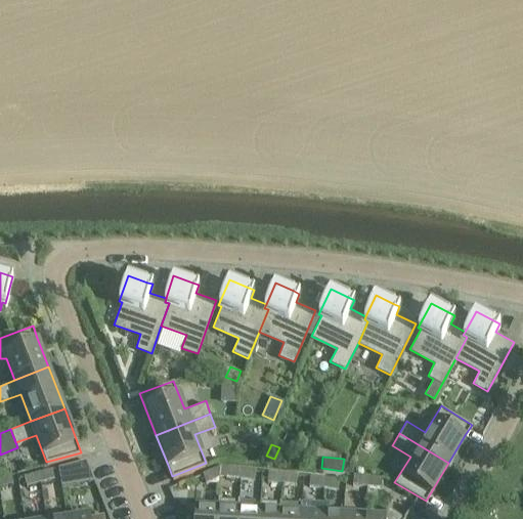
[(57,465),(61,483),(93,478),(85,458),(57,465)]
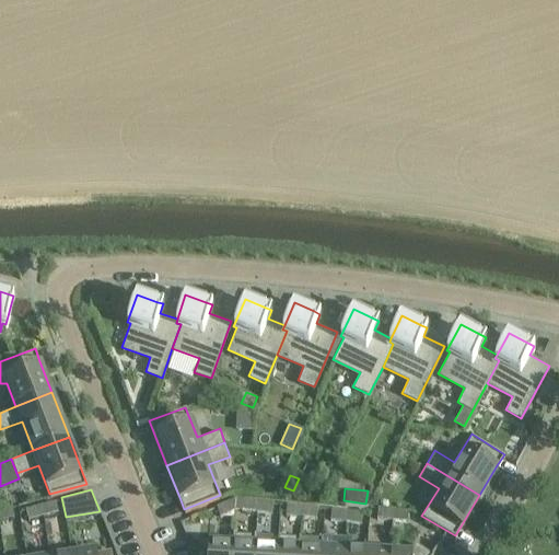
[(241,507),(256,508),(257,499),(242,497),(241,507)]
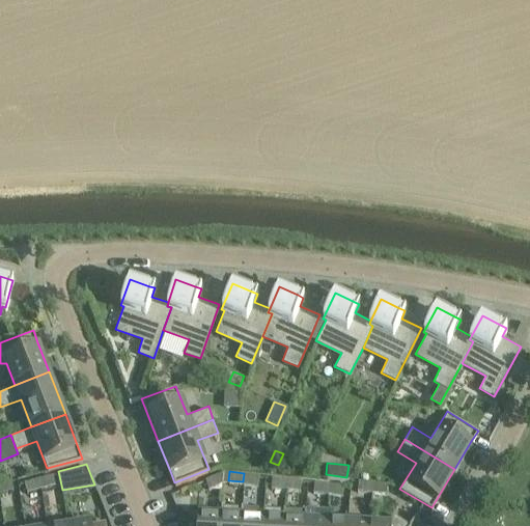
[(222,480),(218,472),(204,477),(208,487),(222,480)]
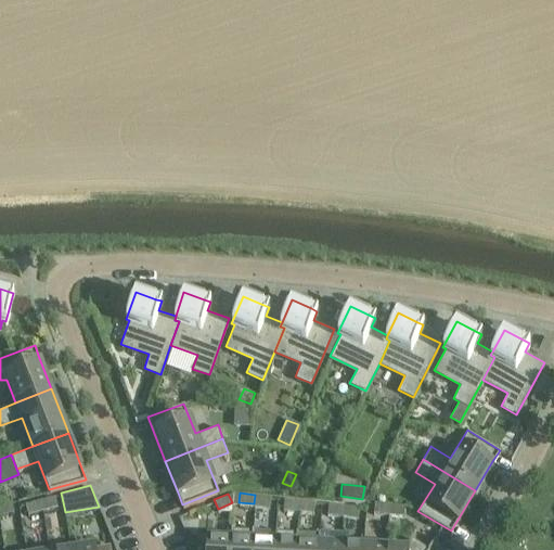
[(39,499),(42,509),(56,504),(54,495),(39,499)]
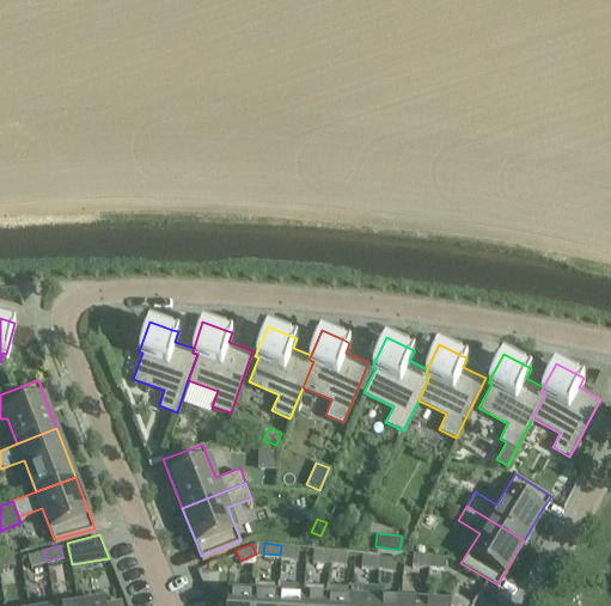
[(297,557),(298,546),(281,545),(280,555),(297,557)]
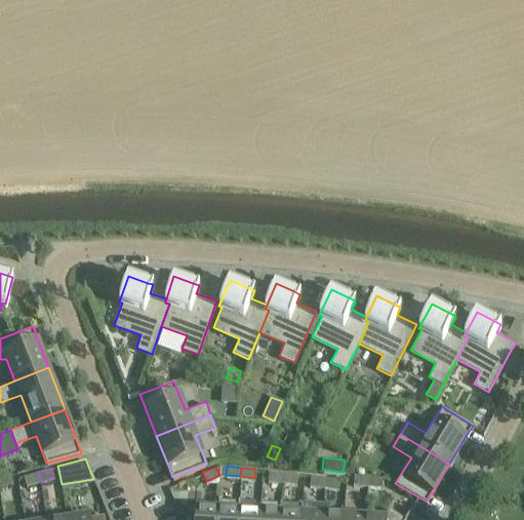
[(283,472),(269,470),(268,480),(282,481),(283,472)]
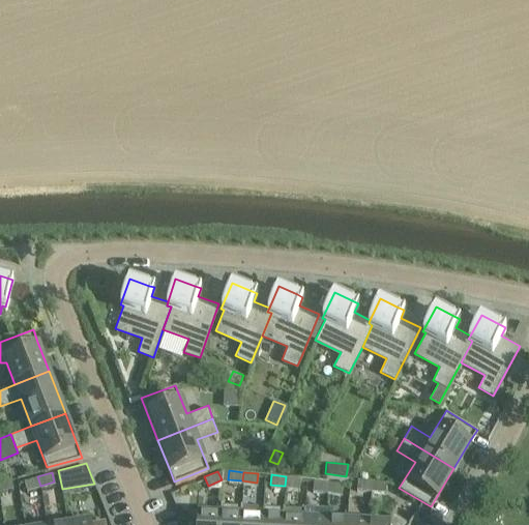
[(24,479),(26,489),(40,486),(37,476),(24,479)]
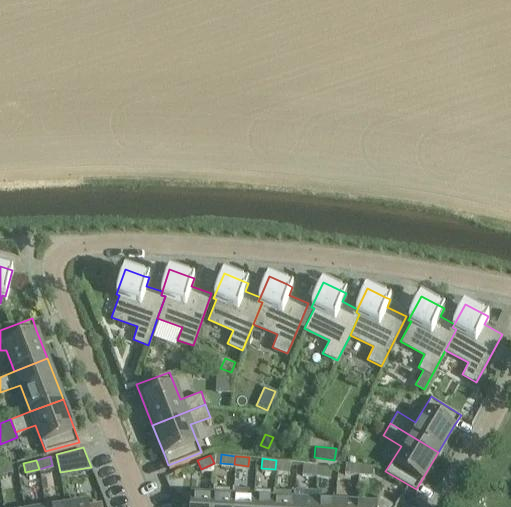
[(276,460),(275,469),(289,471),(290,461),(276,460)]
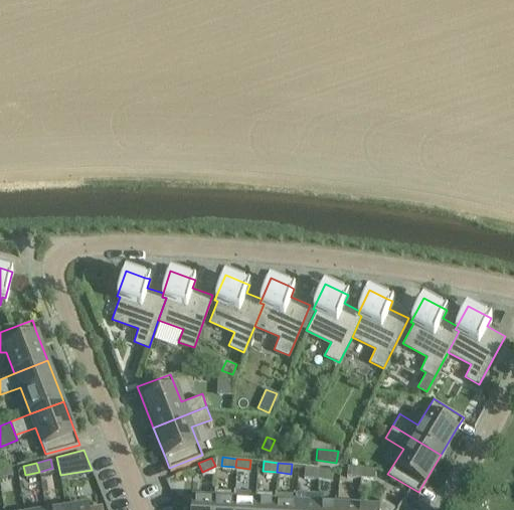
[(0,476),(12,472),(10,464),(0,466),(0,476)]
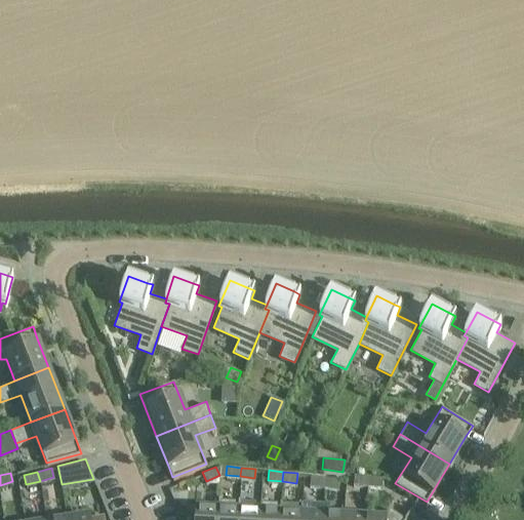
[(368,475),(354,473),(353,482),(367,484),(368,475)]
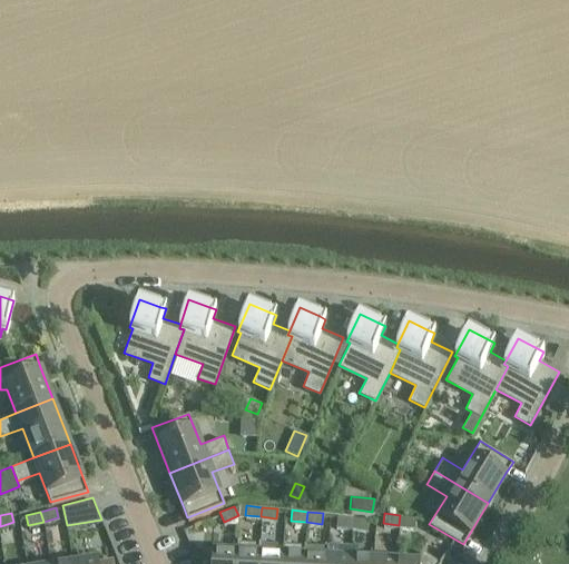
[(335,525),(351,526),(352,516),(336,515),(335,525)]
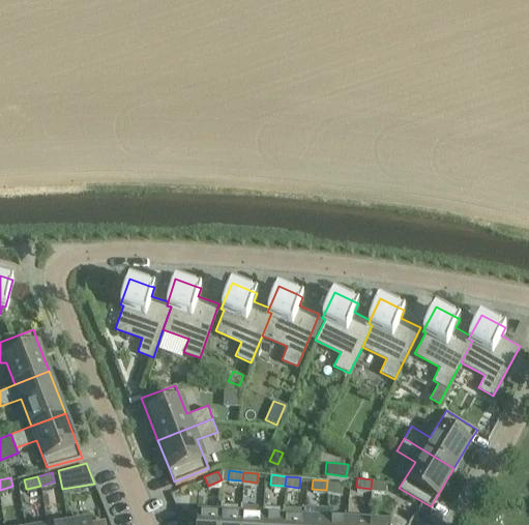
[(372,479),(371,489),(385,490),(386,480),(372,479)]
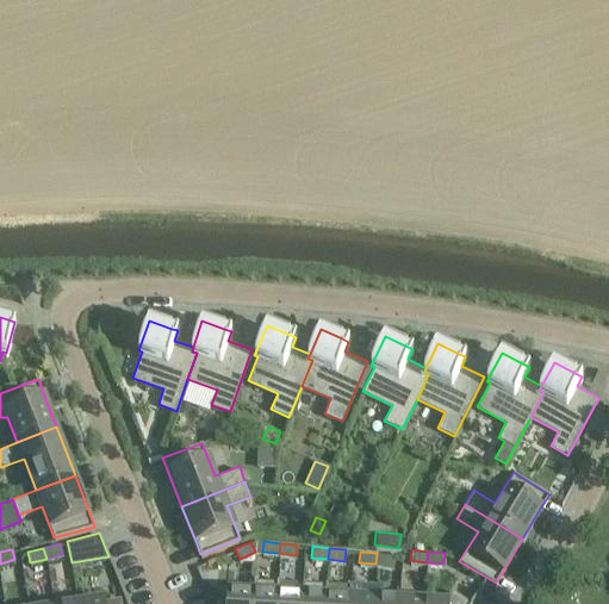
[(393,566),(393,555),(377,553),(376,564),(393,566)]
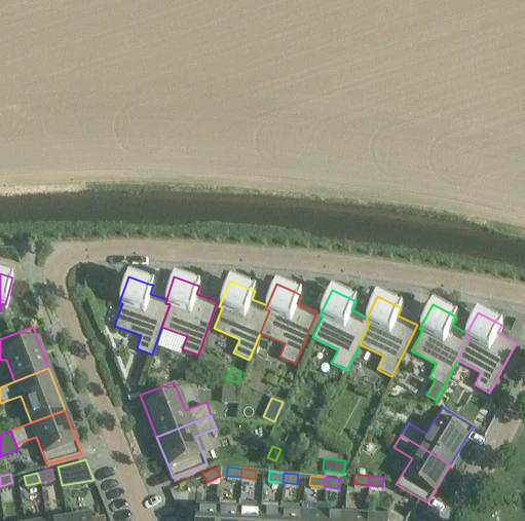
[(218,509),(217,520),(237,520),(239,499),(219,498),(218,509)]
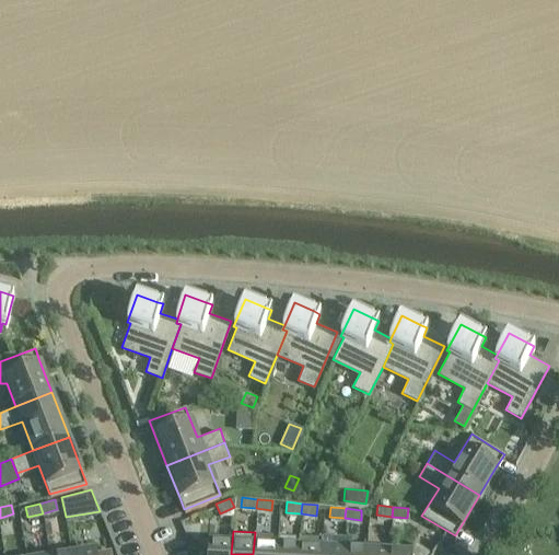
[(255,532),(253,554),(276,554),(278,533),(255,532)]
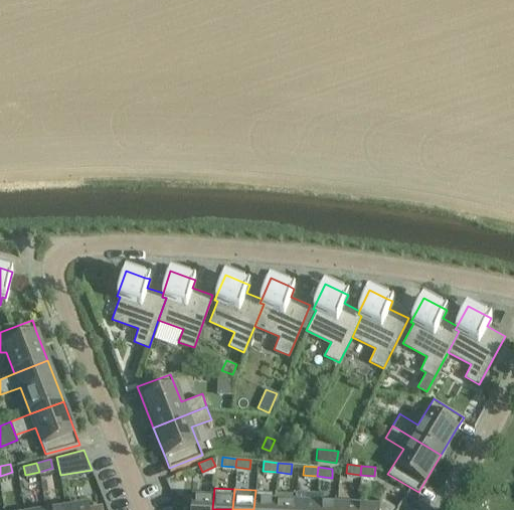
[(255,490),(253,509),(274,509),(276,491),(255,490)]
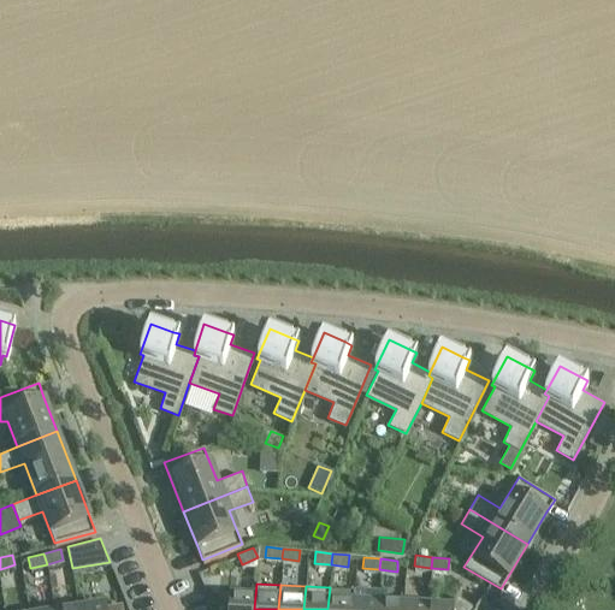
[(354,588),(353,609),(377,609),(378,602),(379,587),(355,586),(354,588)]
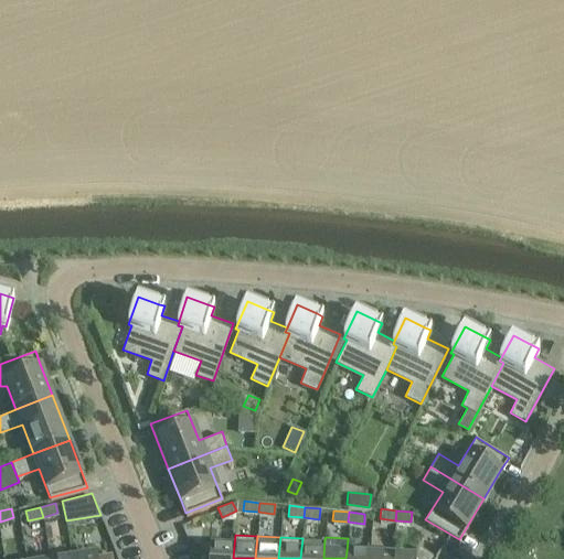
[(302,538),(300,558),(323,558),(325,539),(302,538)]
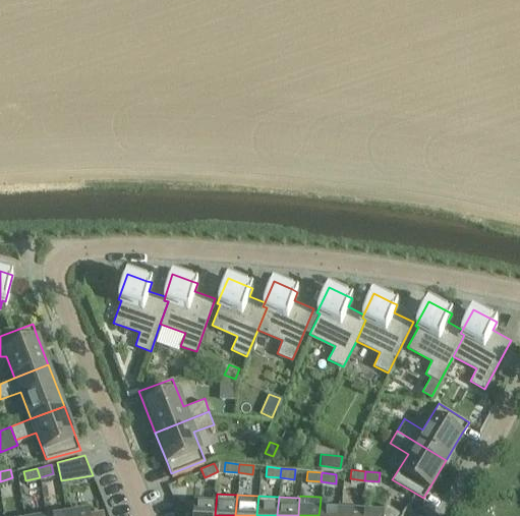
[(215,515),(216,504),(193,503),(193,505),(194,505),(193,515),(215,515)]
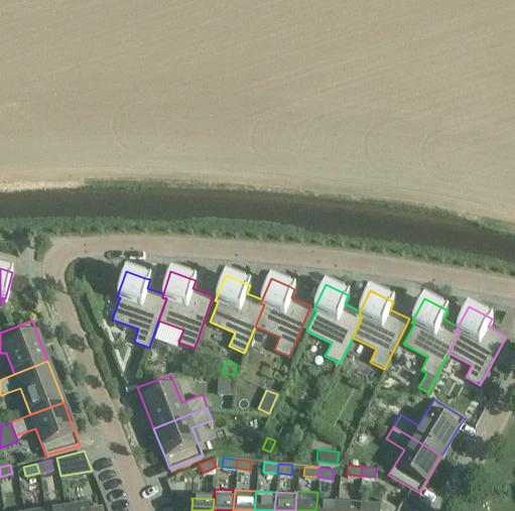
[(357,510),(396,510),(404,500),(402,499),(397,508),(382,498),(376,508),(358,507),(357,510)]
